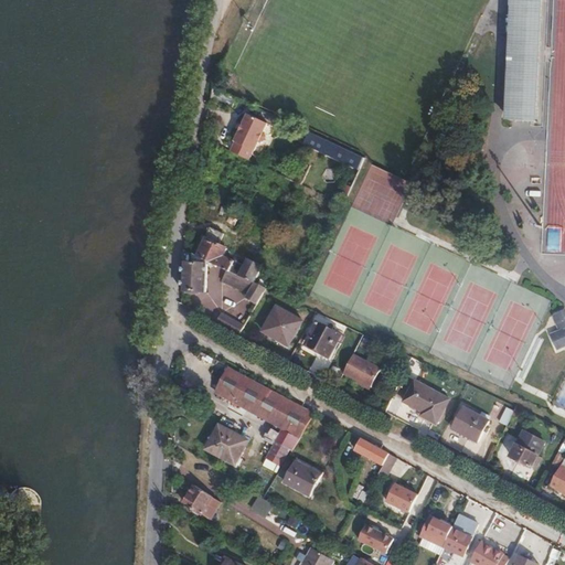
[(515,0),(510,120),(537,121),(544,0),(515,0)]
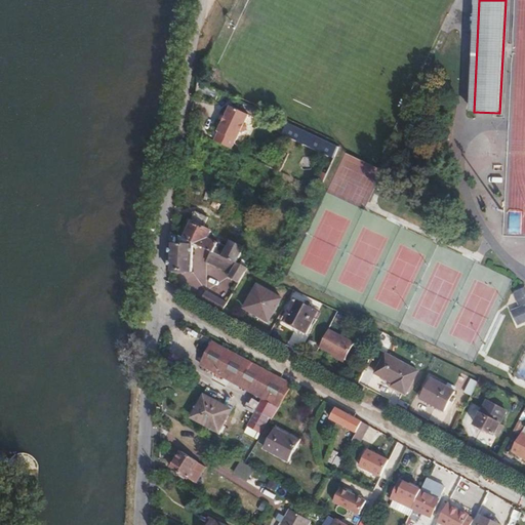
[(199,83),(198,91),(216,101),(219,92),(199,83)]
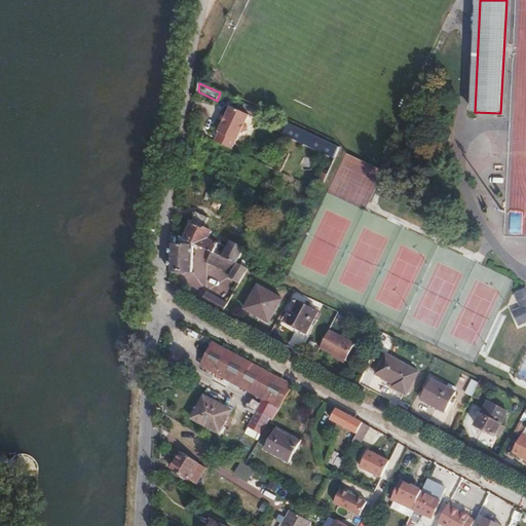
[(220,133),(216,141),(233,149),(237,141),(238,141),(241,134),(247,132),(249,127),(247,122),(250,115),(231,106),(219,132),(220,133)]
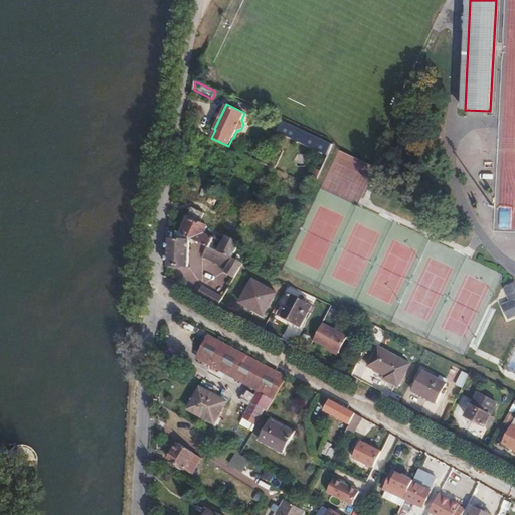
[(333,144),(284,120),(279,130),(329,154),(333,144)]
